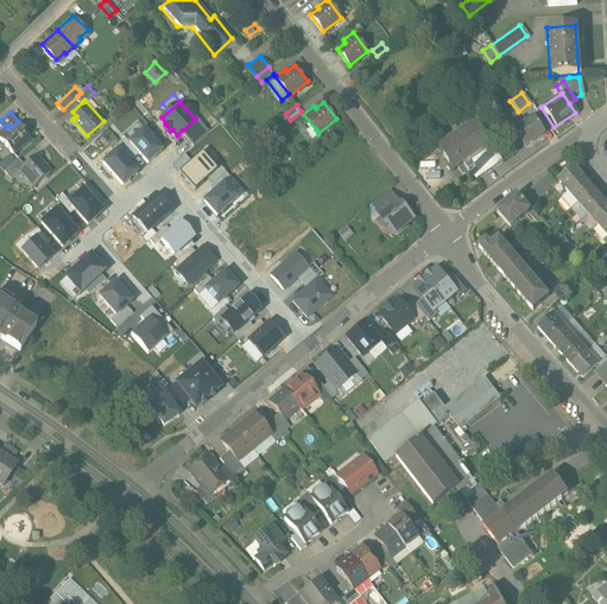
[(182,131),(195,144),(210,129),(198,116),(195,119),(182,131)]
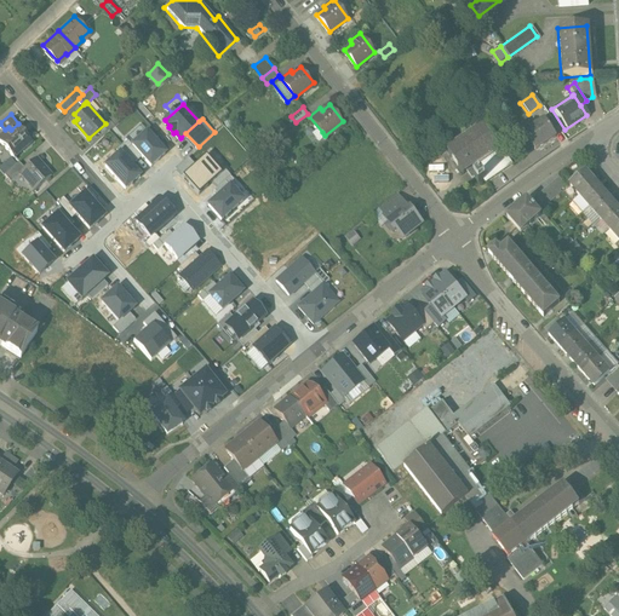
[(542,120),(521,133),(532,150),(552,137),(542,120)]
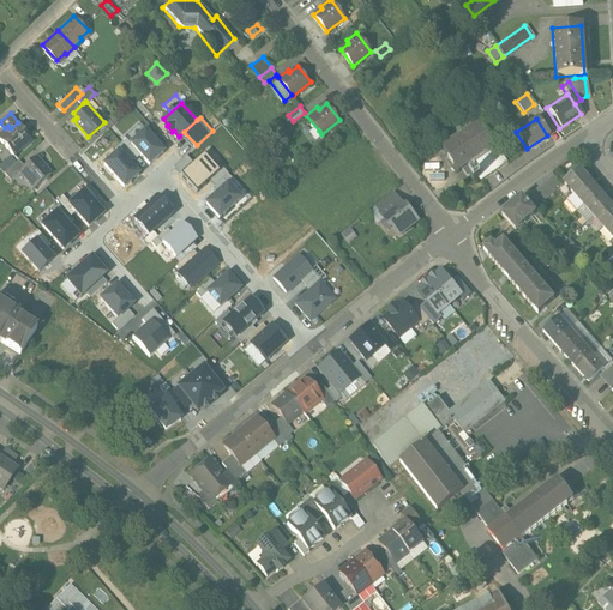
[(126,134),(127,137),(142,152),(150,162),(164,149),(140,121),(126,134)]
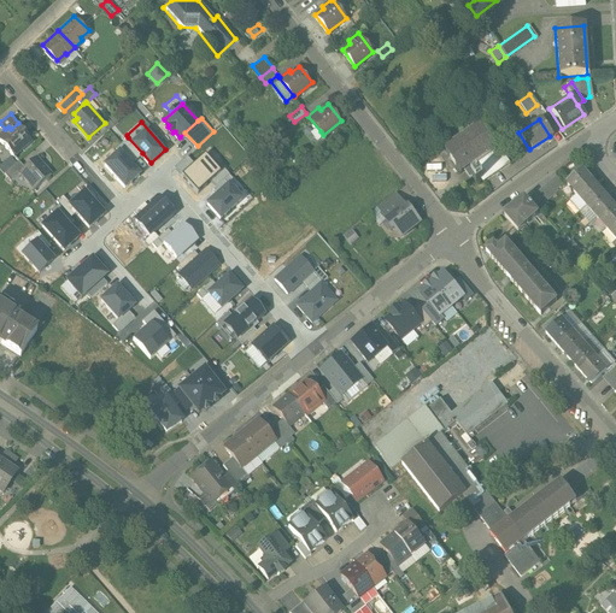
[(11,129),(9,127),(5,129),(0,133),(0,136),(15,153),(33,139),(18,123),(11,129)]
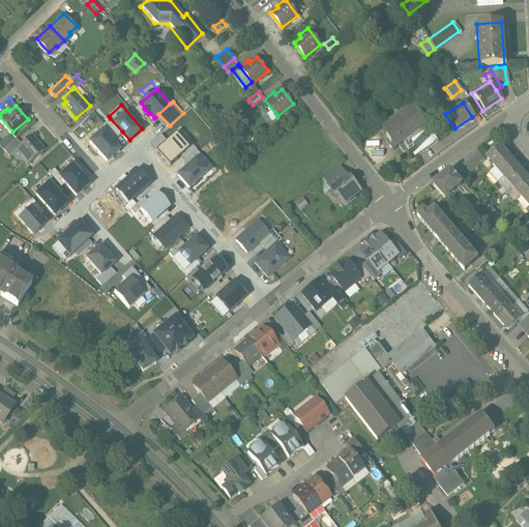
[(411,106),(380,128),(393,147),(399,144),(403,150),(408,147),(403,141),(424,125),(411,106)]
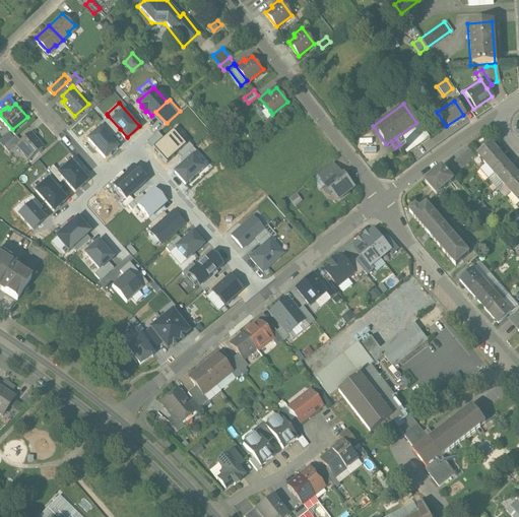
[(104,119),(115,133),(120,129),(108,116),(104,119)]
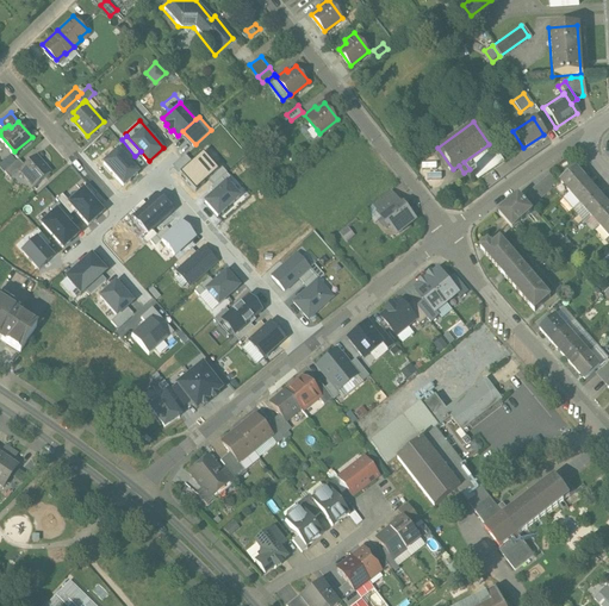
[(130,161),(135,156),(122,139),(116,144),(119,148),(130,161)]
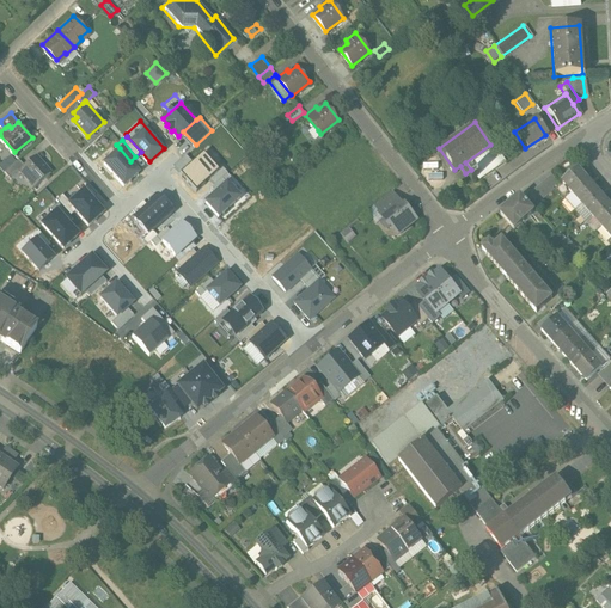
[(490,145),(465,163),(471,170),(476,176),(475,176),(476,178),(501,160),(490,145)]
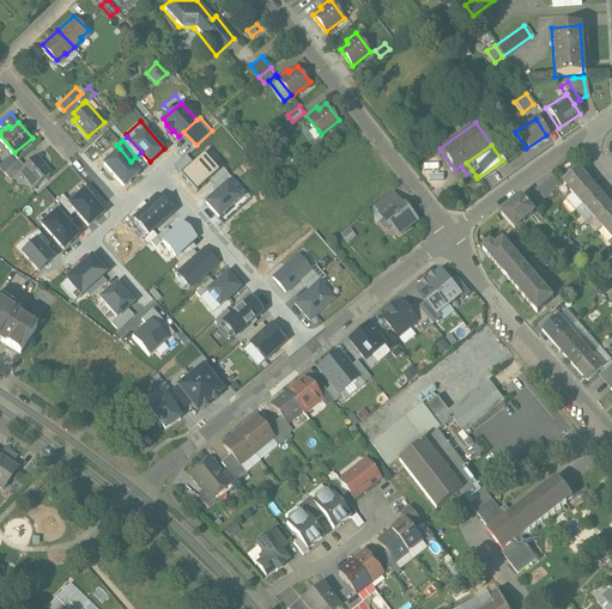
[(139,171),(131,162),(120,148),(105,162),(125,184),(139,171)]
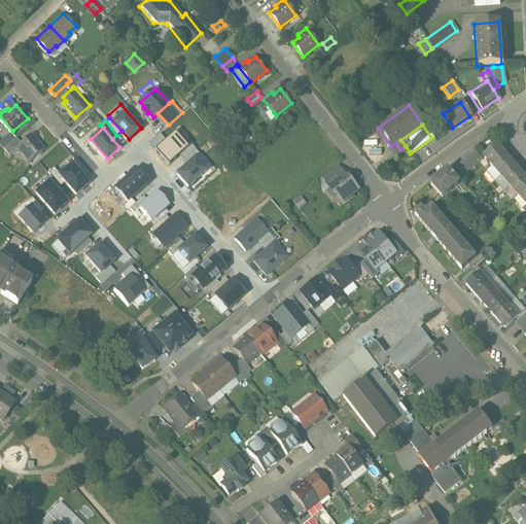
[(167,139),(155,148),(169,165),(182,153),(190,146),(176,130),(167,139)]
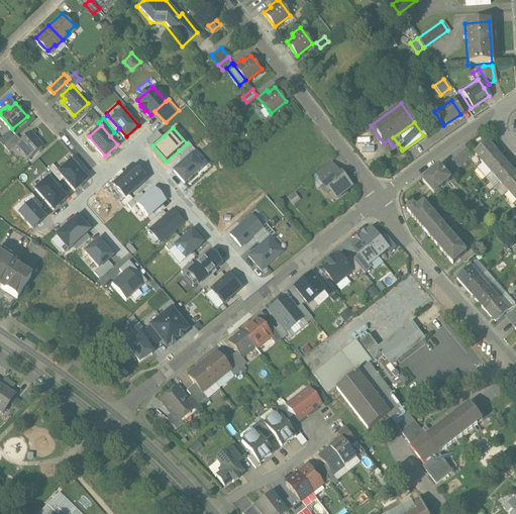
[(0,137),(5,143),(14,134),(10,129),(0,137)]
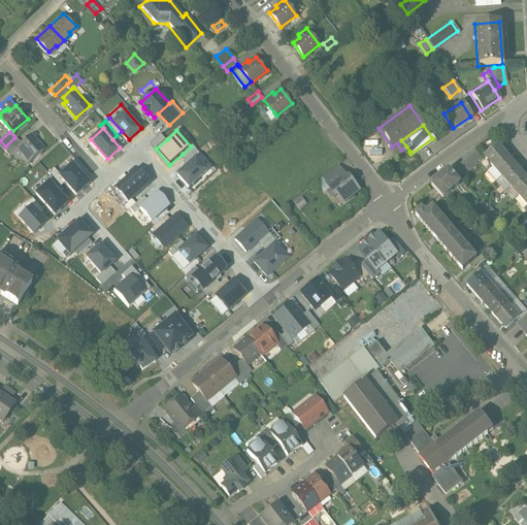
[(22,141),(18,145),(19,145),(30,159),(44,146),(32,132),(22,141)]
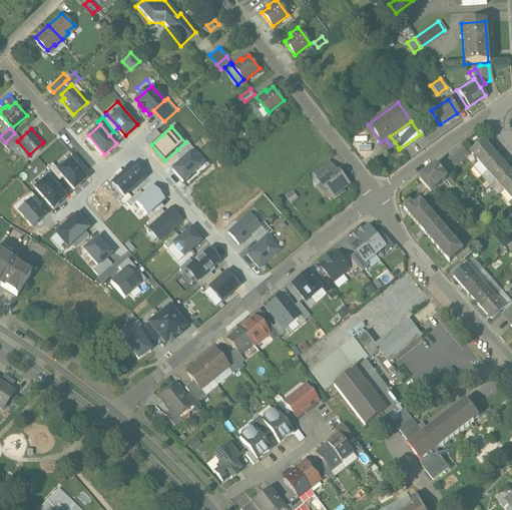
[(156,128),(145,137),(151,144),(162,135),(156,128)]
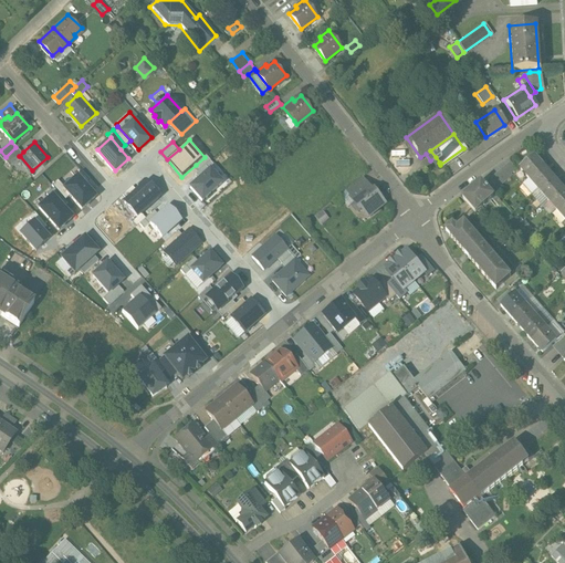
[(16,147),(6,157),(11,164),(20,156),(19,156),(23,152),(18,145),(16,147)]
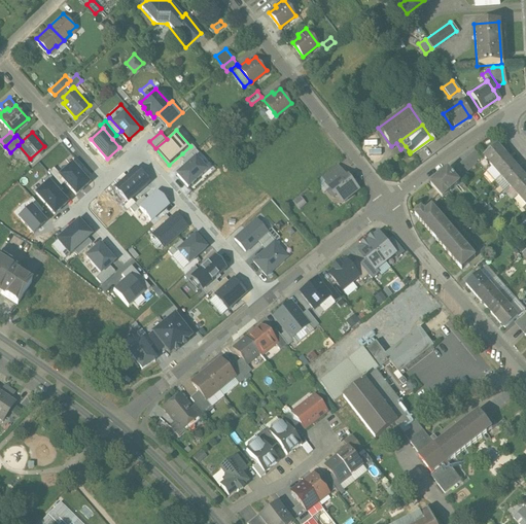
[(190,146),(182,153),(185,158),(197,148),(193,144),(190,146)]
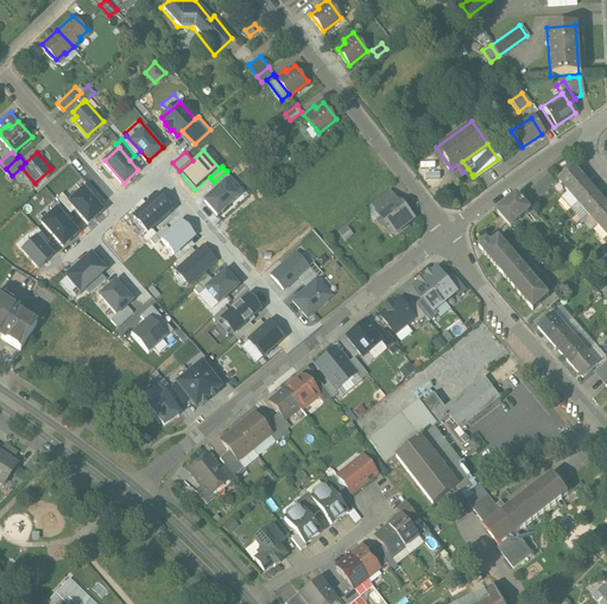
[(574,166),(558,179),(568,191),(583,178),(574,166)]
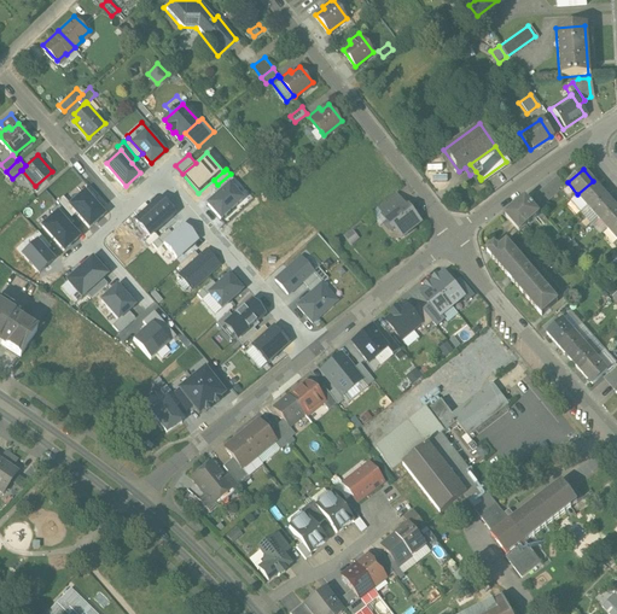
[(481,177),(476,171),(470,175),(475,181),(479,177),(481,177)]
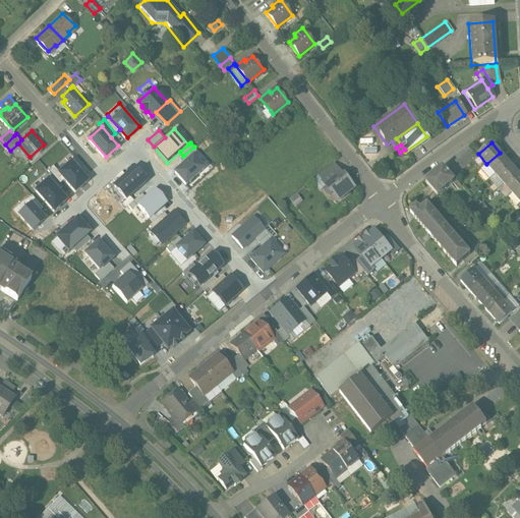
[(198,152),(194,147),(183,156),(180,159),(184,163),(194,155),(198,152)]
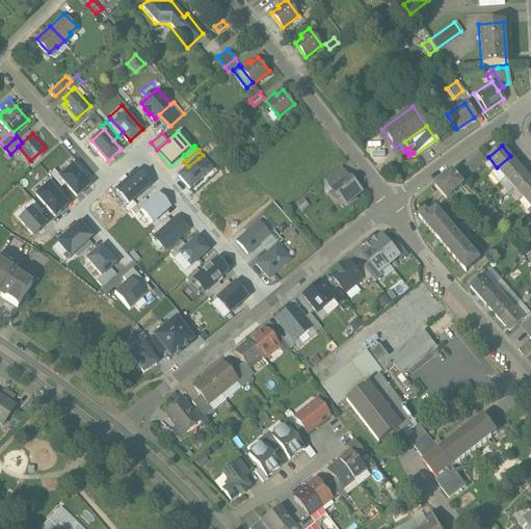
[(479,150),(475,154),(482,163),(486,159),(479,150)]
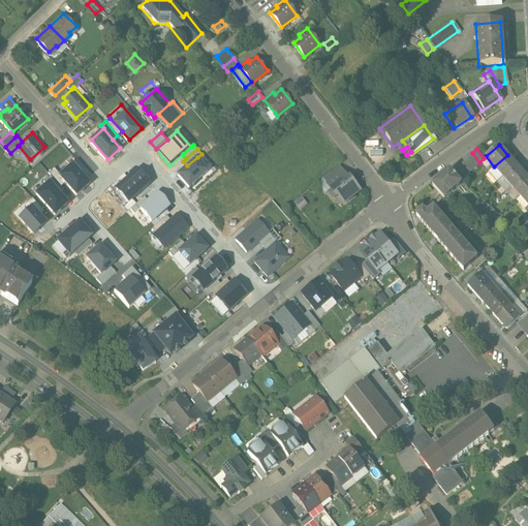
[(472,153),(451,172),(460,183),(468,177),(465,174),(479,162),(472,153)]
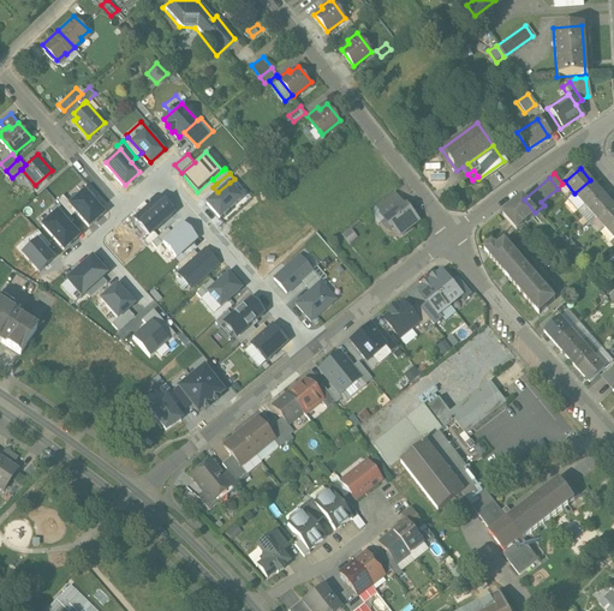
[(590,180),(574,193),(584,204),(600,191),(590,180)]
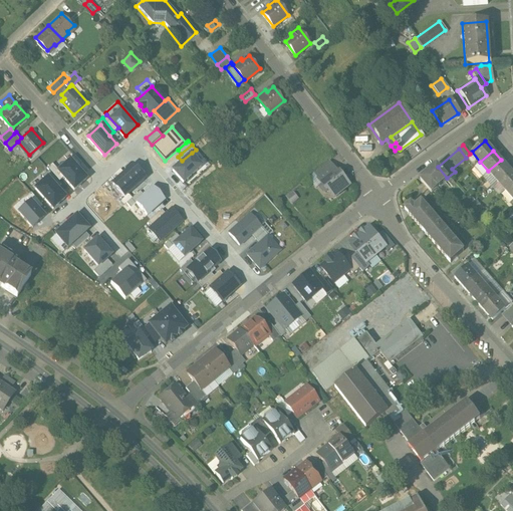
[(202,165),(192,153),(182,161),(174,169),(184,181),(202,165)]
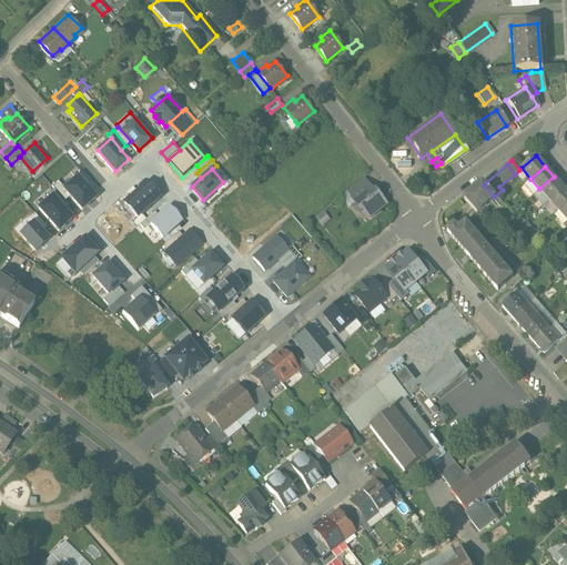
[(67,187),(66,188),(71,194),(83,208),(97,195),(79,175),(67,187)]
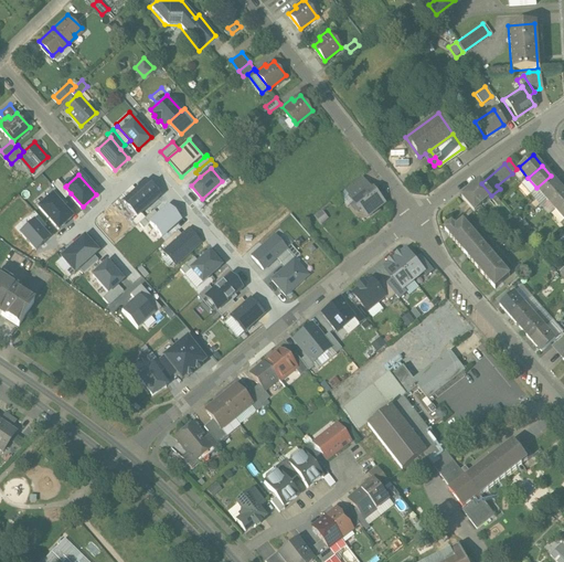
[(551,176),(536,188),(545,199),(560,187),(551,176)]
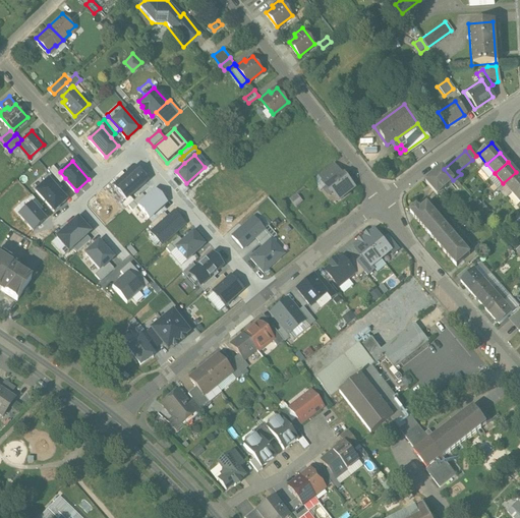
[(49,168),(61,181),(65,178),(60,172),(61,171),(54,164),(49,168)]
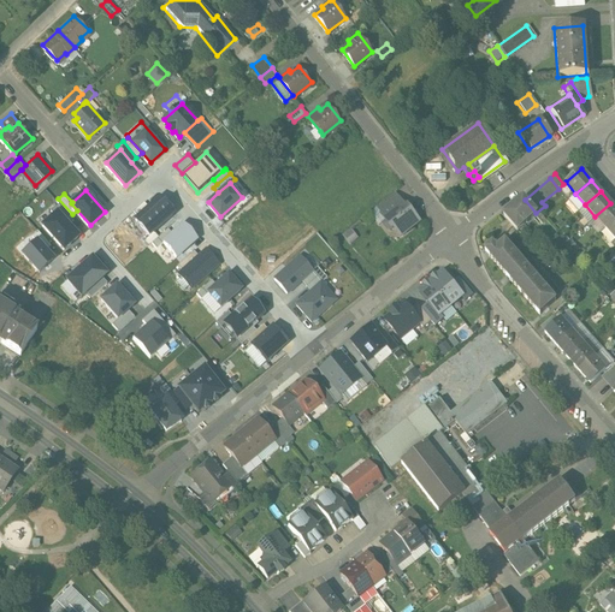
[(175,212),(160,196),(136,218),(151,233),(175,212)]
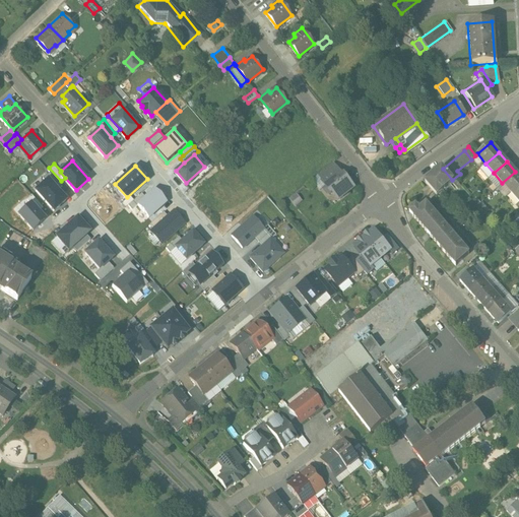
[(443,169),(441,167),(424,181),(435,194),(452,180),(443,169)]
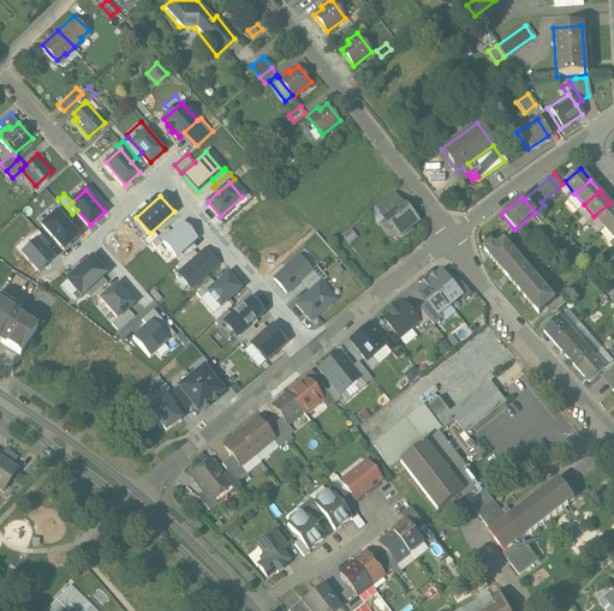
[(385,198),(377,203),(383,210),(391,205),(385,198)]
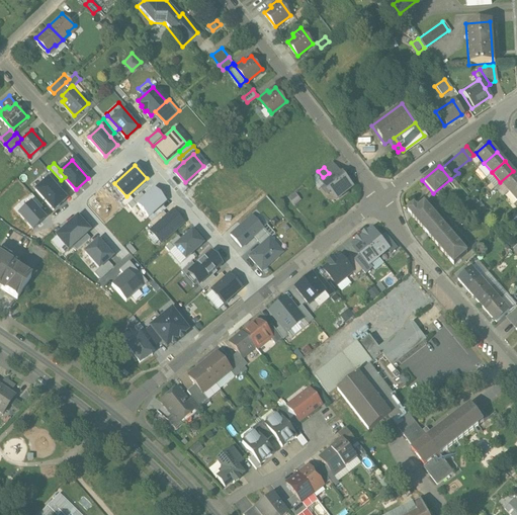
[(323,177),(322,179),(326,184),(324,185),(323,187),(326,191),(328,191),(332,188),(337,196),(352,184),(345,174),(340,171),(337,167),(329,173),(323,177)]
